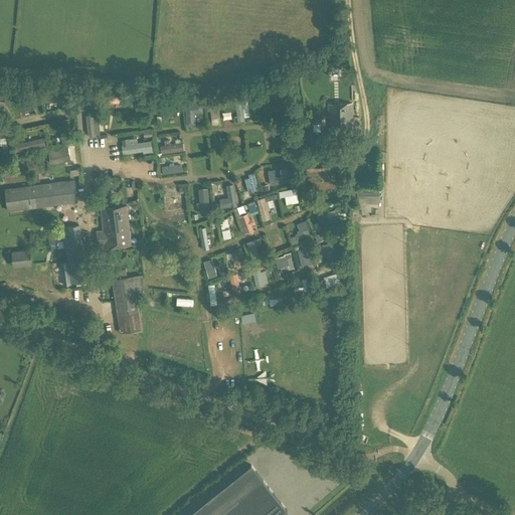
[(63,90),(47,90),(47,102),(63,102),(63,90)]
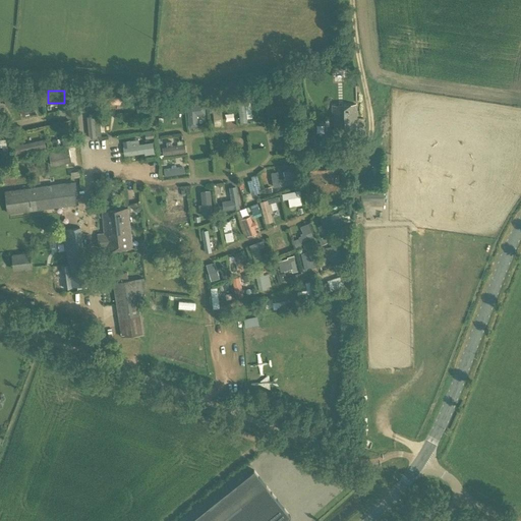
[(264,91),(255,92),(255,99),(265,98),(264,91)]
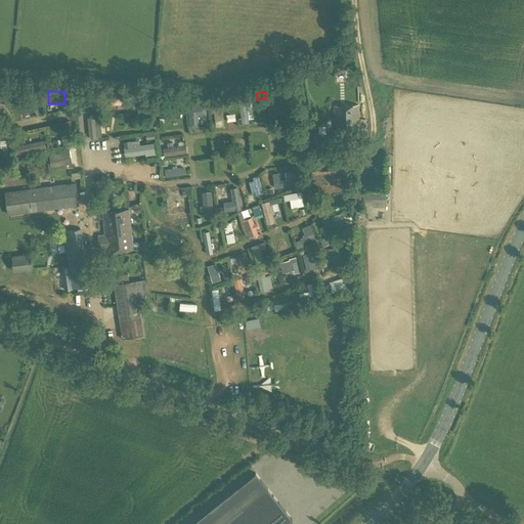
[(95,95),(84,96),(85,110),(96,108),(95,95)]
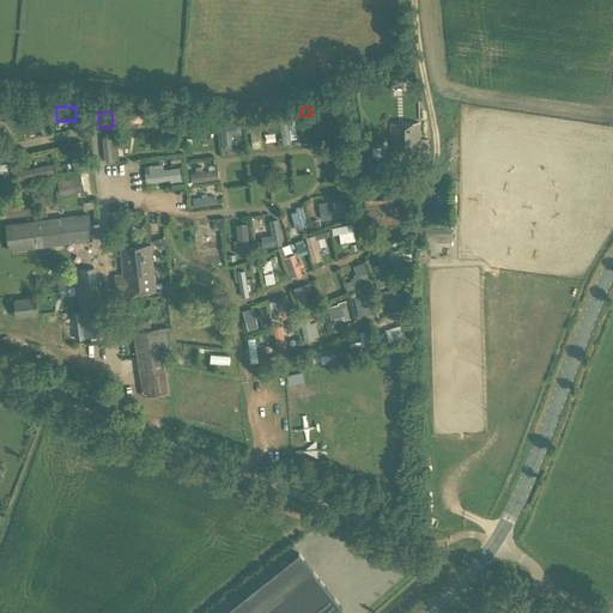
[(291,138),(298,138),(297,119),(287,120),(287,117),(280,119),(283,144),(292,144),(291,138)]
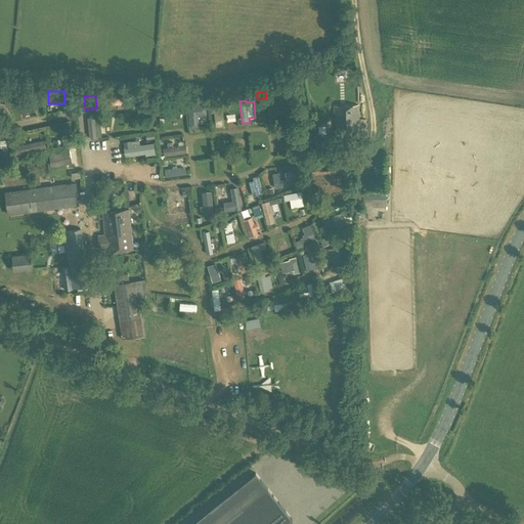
[(200,127),(200,114),(208,114),(207,105),(189,105),(190,127),(200,127)]
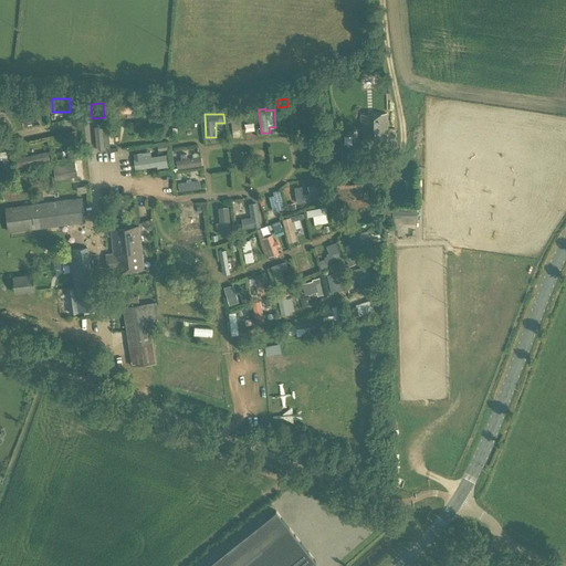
[(389,148),(388,114),(362,115),(362,132),(363,132),(363,149),(389,148)]
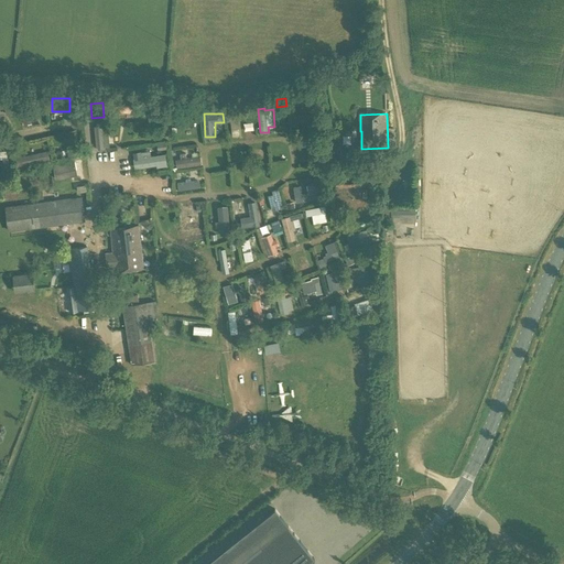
[(96,125),(97,148),(108,148),(107,125),(96,125)]
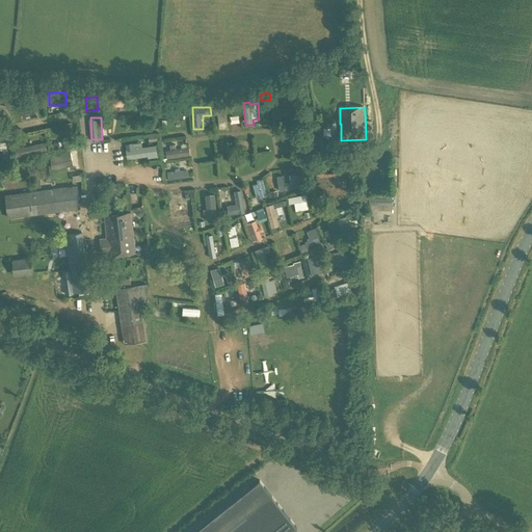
[(163,138),(167,158),(190,154),(187,134),(163,138)]
